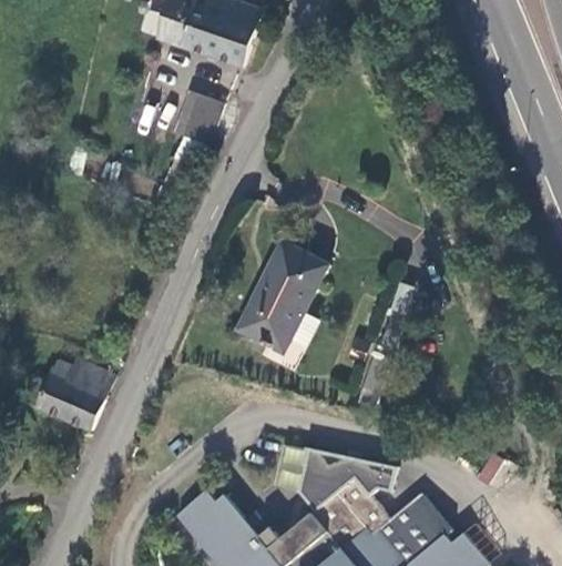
[(264,4),(251,0),(167,0),(160,33),(244,62),(264,4)]
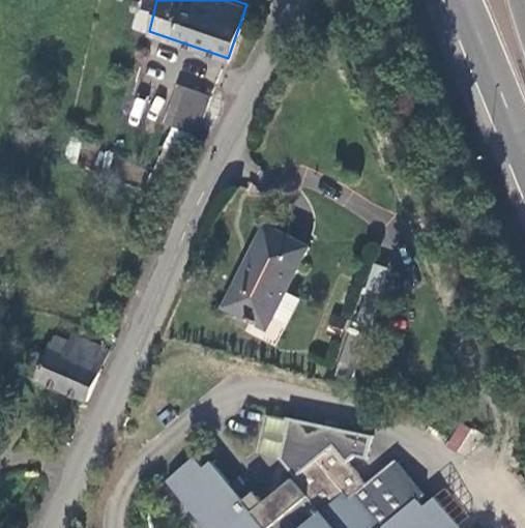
[(193,129),(211,90),(177,79),(163,117),(193,129)]
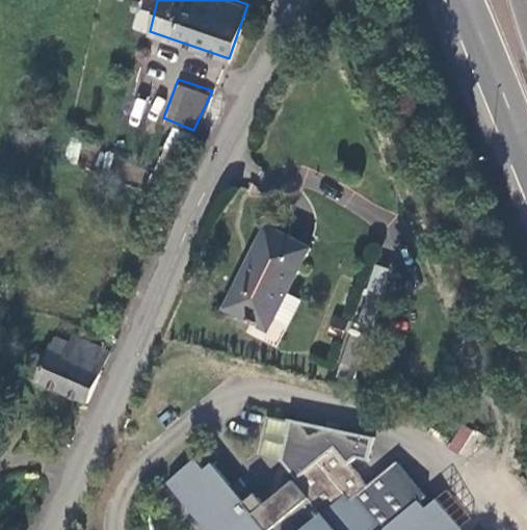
[(308,243),(271,224),(254,264),(245,261),(225,303),(258,322),(275,289),(281,293),(308,243)]
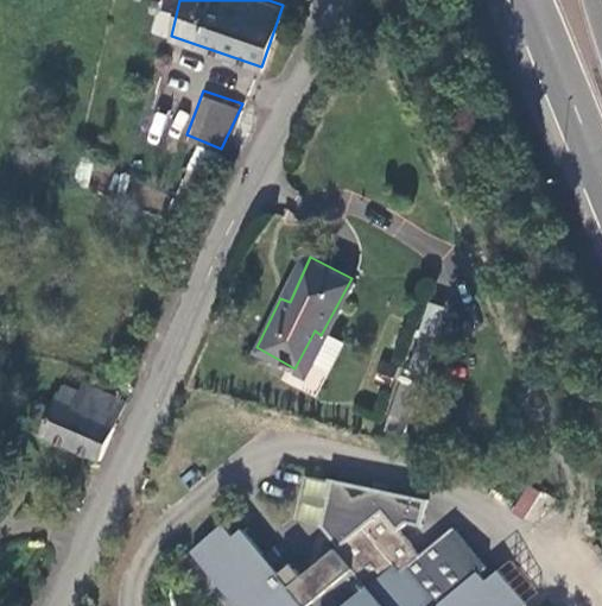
[(391,408),(406,414),(436,328),(419,324),(391,408)]
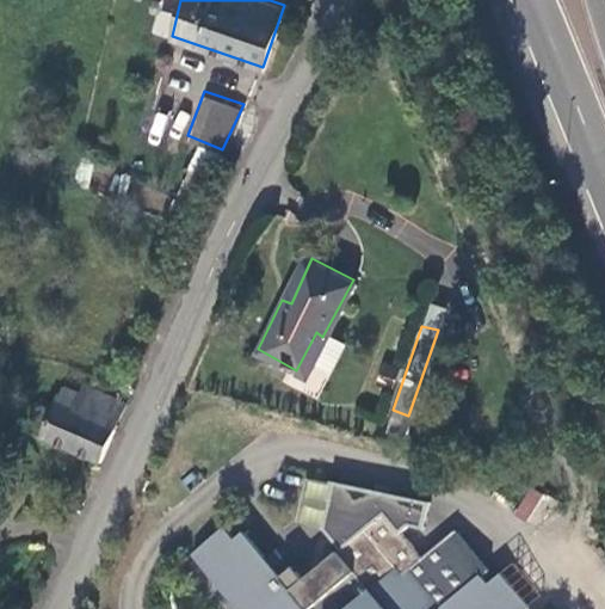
[(36,432),(94,460),(123,400),(118,399),(80,382),(71,406),(49,399),(45,406),(32,400),(22,417),(38,425),(36,432)]
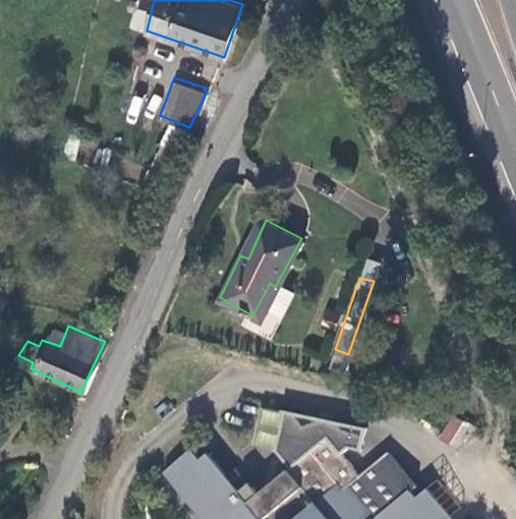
[(274,448),(289,466),(326,436),(338,450),(343,446),(354,448),(359,426),(281,411),(274,448)]
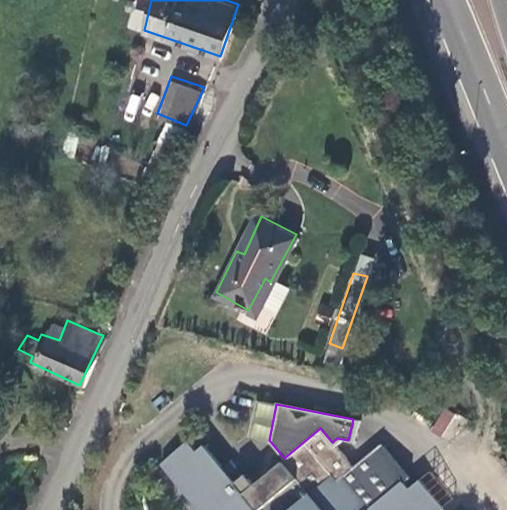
[(440,405),(426,427),(444,439),(458,417),(440,405)]
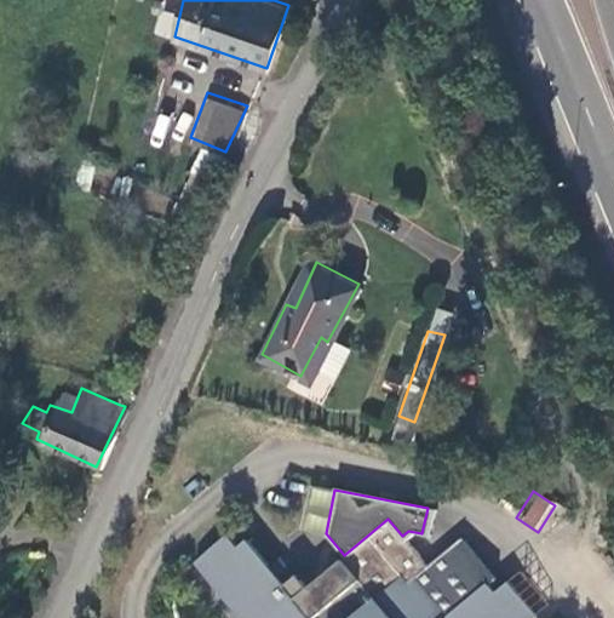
[(527,617),(532,613),(505,579),(494,590),(486,581),(489,578),(457,537),(425,565),(388,519),(344,555),(307,585),(297,573),(283,585),(245,541),(235,548),(224,536),(193,562),(239,617),(527,617)]
